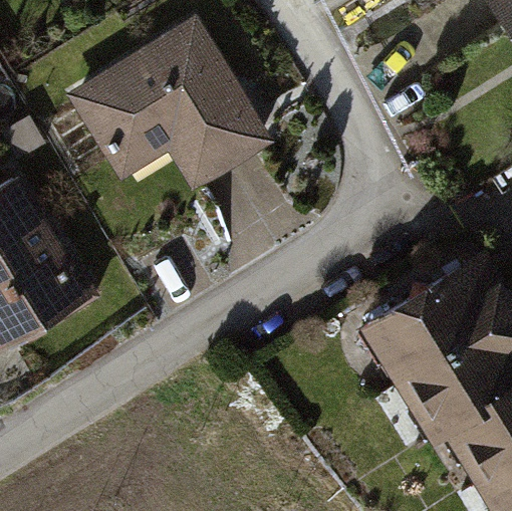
[(511,0),(486,0),(511,40),(511,0)]
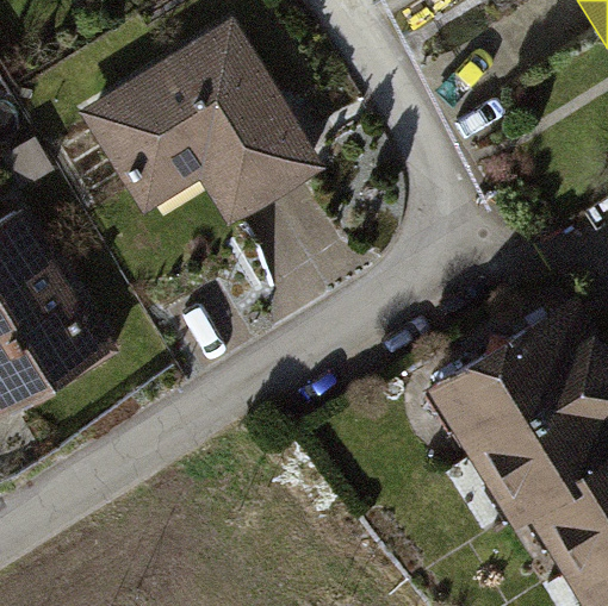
[(234,17),(79,112),(143,214),(202,179),(230,226),(327,167),(234,17)]
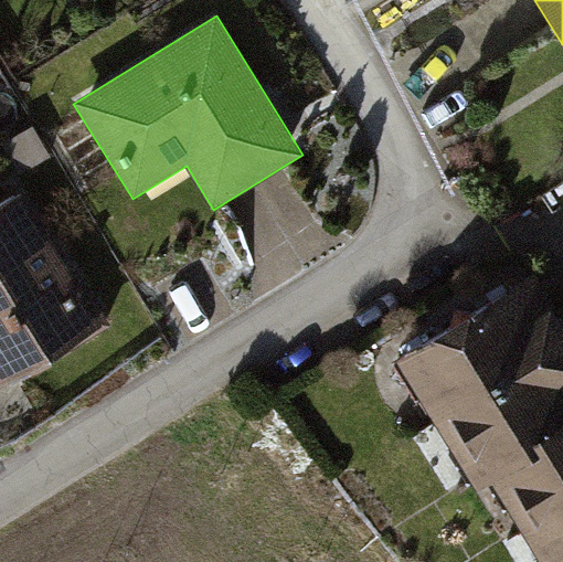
[(20,193),(0,205),(0,388),(102,325),(20,193)]
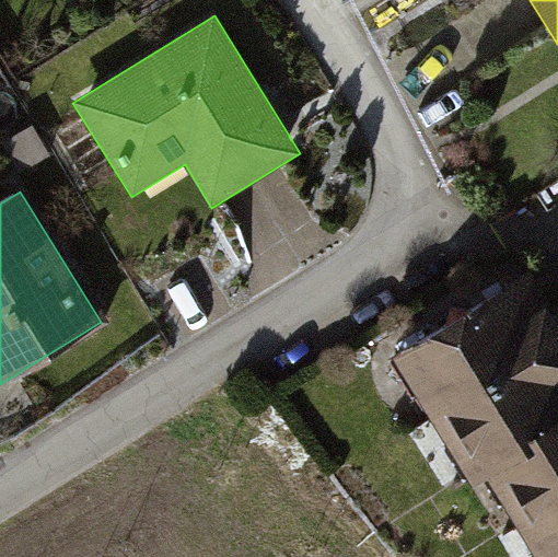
[(387,360),(429,425),(557,343),(557,332),(543,308),(547,305),(526,273),(387,360)]
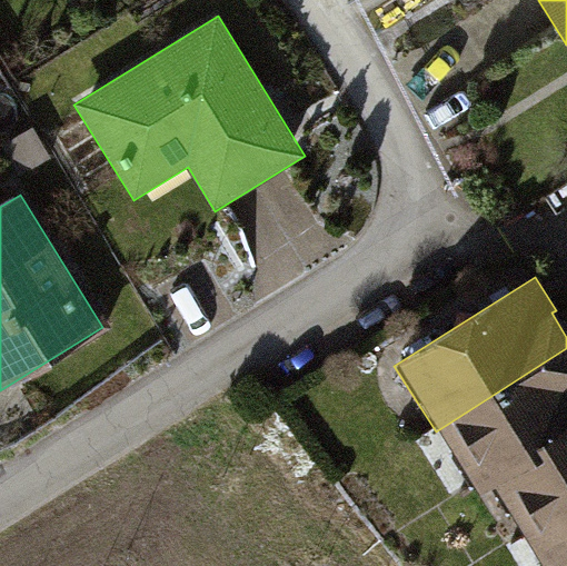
[(566,348),(436,432),(477,496),(489,488),(538,457),(530,446),(566,421),(566,348)]
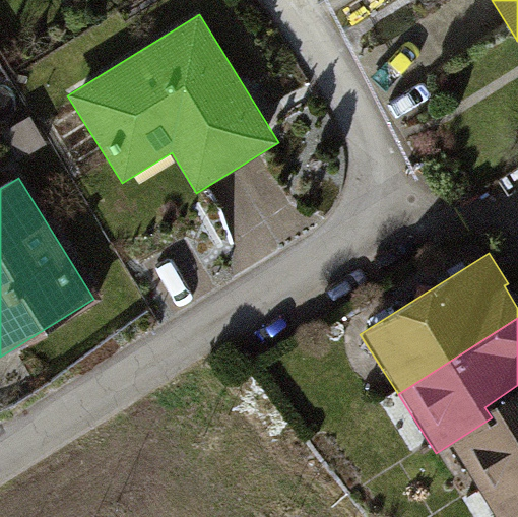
[(480,498),(517,473),(517,385),(484,407),(492,417),(447,446),(480,498)]
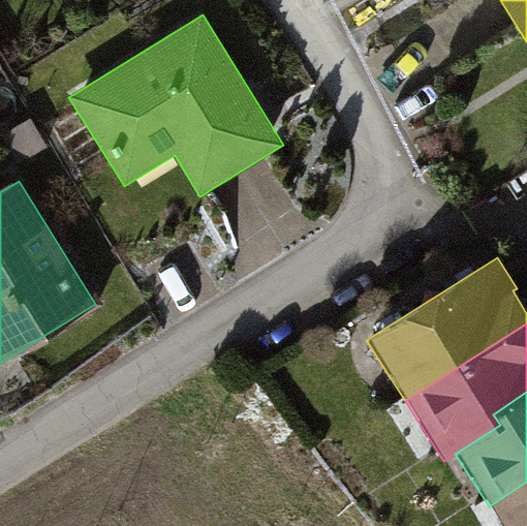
[(526,525),(526,482),(489,506),(501,525),(526,525)]
